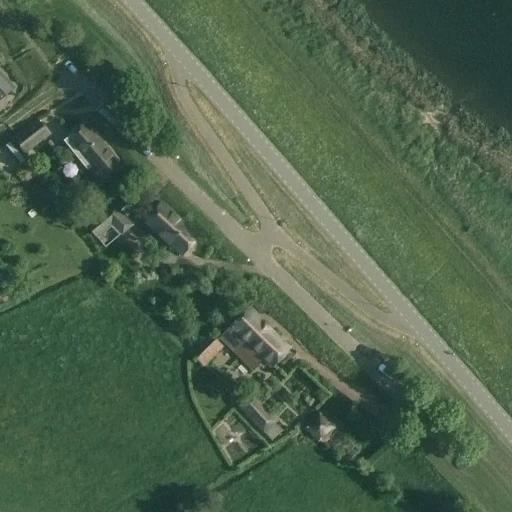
[(0,99),(13,88),(0,73),(0,99)]
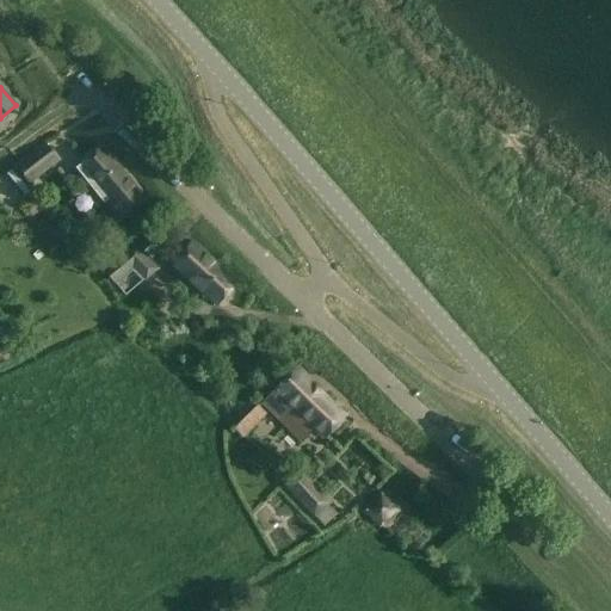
[(16,166),(29,183),(55,162),(44,144),(16,166)]
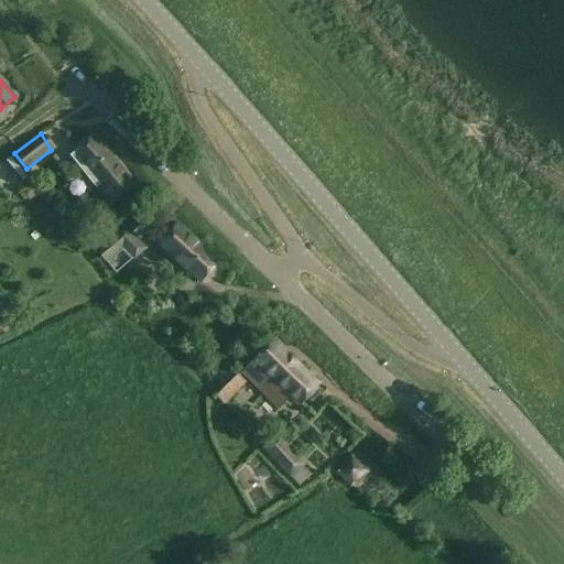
[(93,134),(74,151),(69,154),(75,161),(88,176),(97,187),(98,186),(110,201),(132,182),(93,134)]
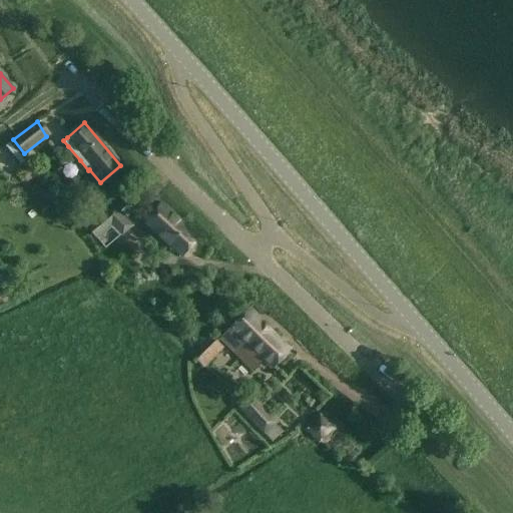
[(129,191),(106,215),(100,210),(83,224),(95,239),(110,225),(121,237),(132,226),(124,218),(140,202),(129,191)]
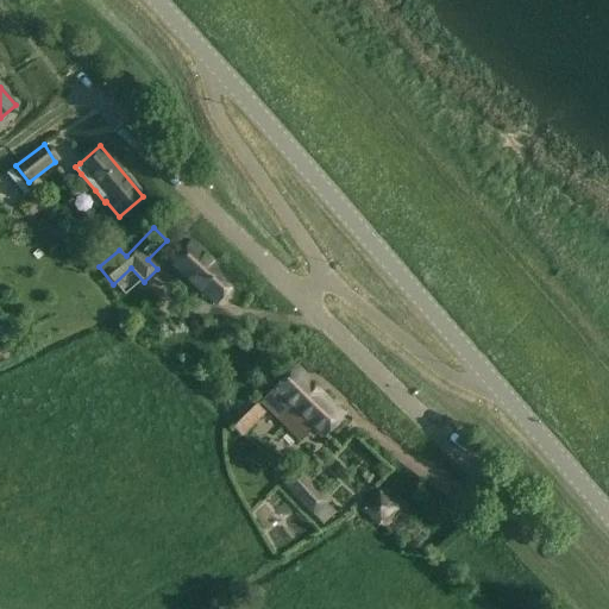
[(215,303),(220,299),(236,281),(192,240),(171,263),(215,303)]
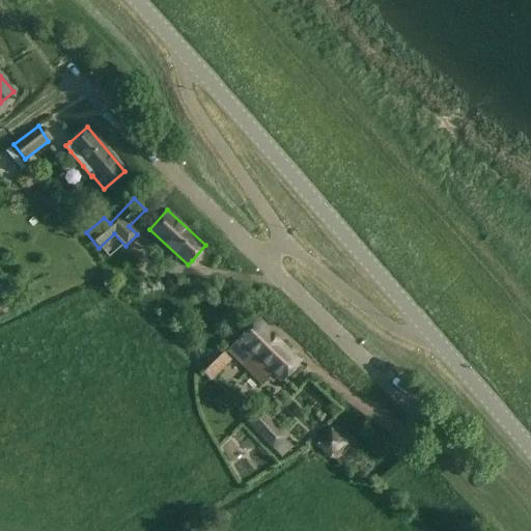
[(257,320),(243,335),(228,350),(259,380),(270,369),(282,381),(300,362),(257,320)]
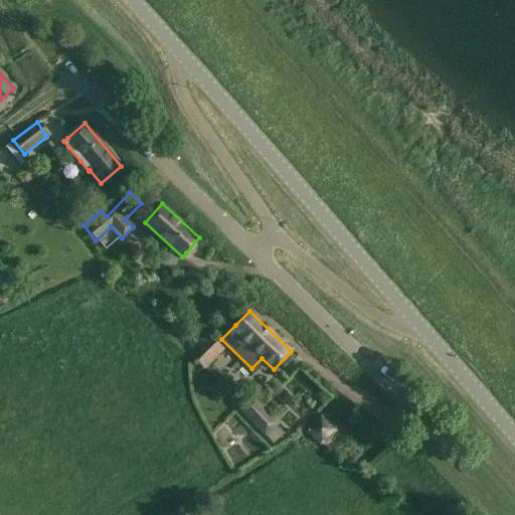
[(251,397),(237,410),(263,437),(277,423),(251,397)]
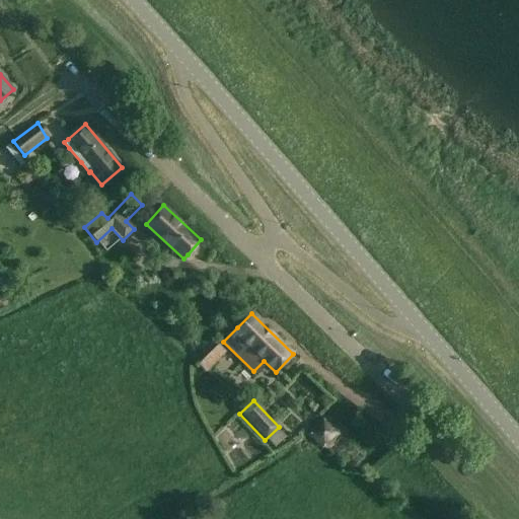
[(342,433),(323,416),(306,433),(323,450),(342,433)]
